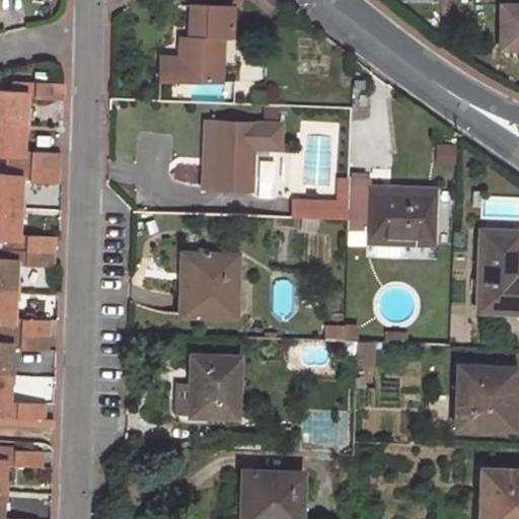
[(188,36),(187,57),(177,57),(157,56),(157,79),(219,82),(221,38),(229,39),(231,6),(189,4),(188,36)]
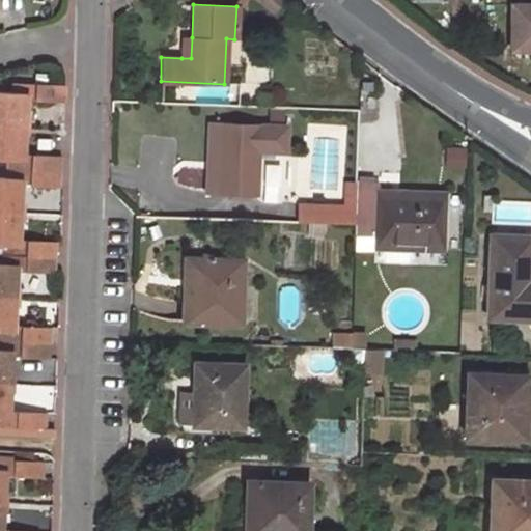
[(530,5),(510,5),(510,50),(530,50),(530,5)]
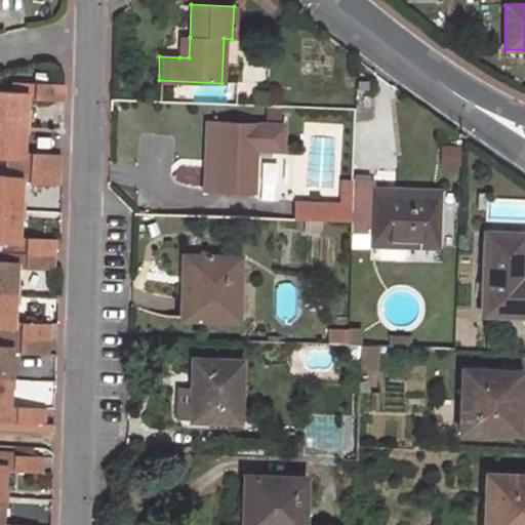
[(180,36),(179,57),(189,57),(190,37),(180,36)]
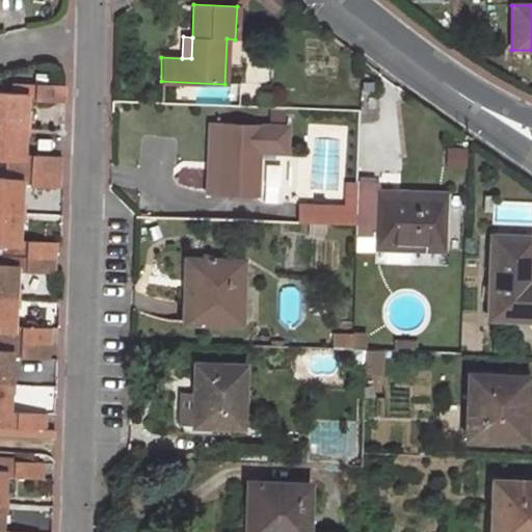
[(64,89),(6,84),(6,91),(0,90),(0,125),(3,126),(29,128),(31,107),(63,109),(64,89)]
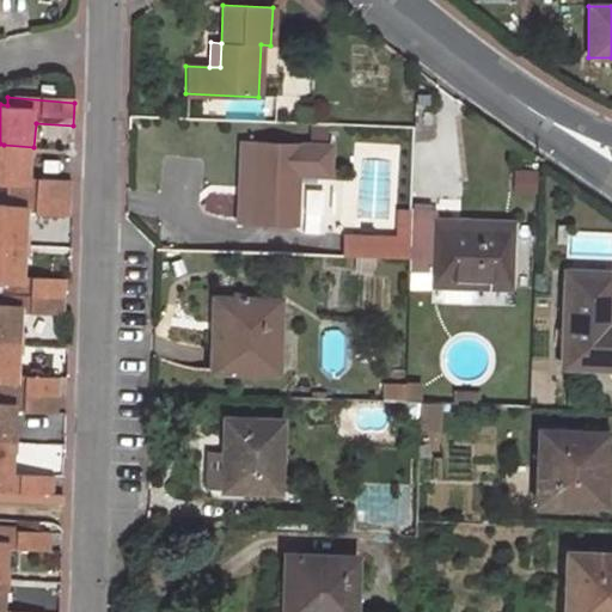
[(34,147),(4,145),(0,144),(0,184),(1,184),(8,184),(7,195),(30,197),(71,200),(71,183),(31,181),(34,147)]
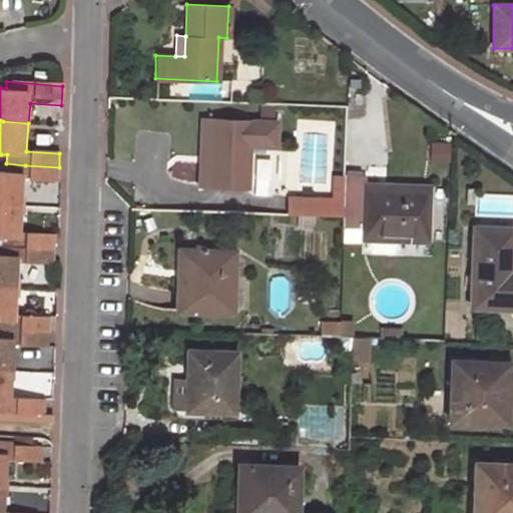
[(194,120),(191,183),(198,183),(201,121),(194,120)]
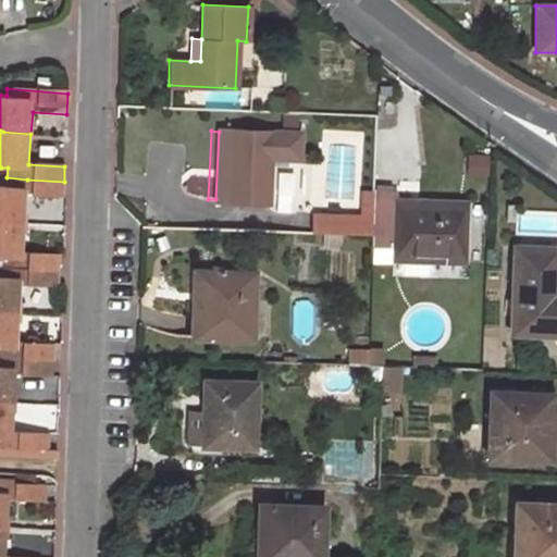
[(219,132),(215,199),(268,202),(270,159),(298,160),(299,135),(219,132)]
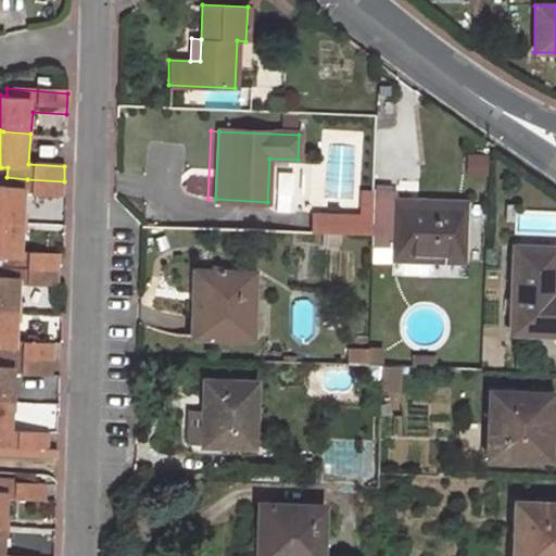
[(0,219),(3,220),(23,223),(25,200),(63,203),(64,181),(27,179),(7,177),(5,191),(0,190),(0,219)]
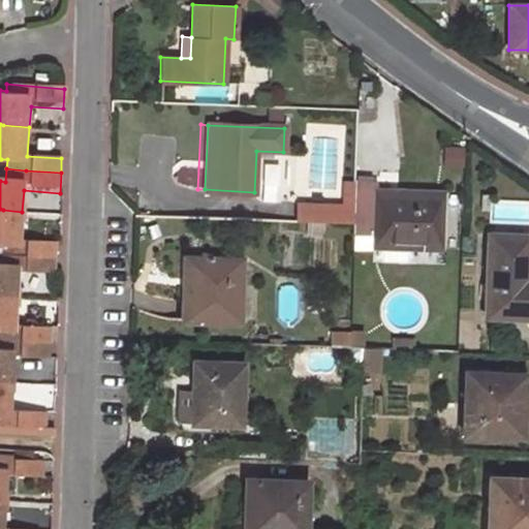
[(440,245),(441,194),(376,192),(376,181),(354,180),(353,203),(353,222),(353,234),(374,236),(374,255),(378,259),(406,260),(411,256),(411,245),(440,245)]
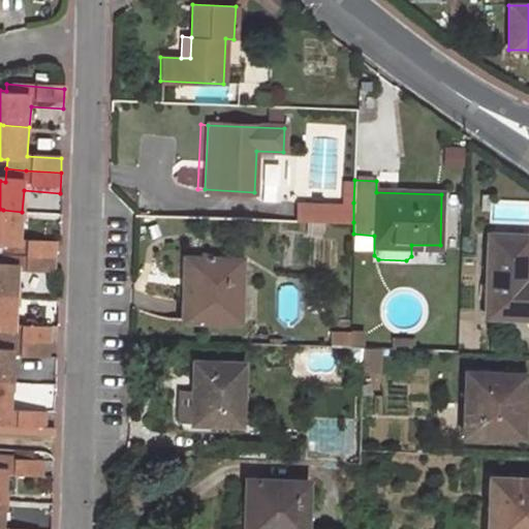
[(296,220),(353,222),(353,203),(347,203),(297,199),(296,220)]
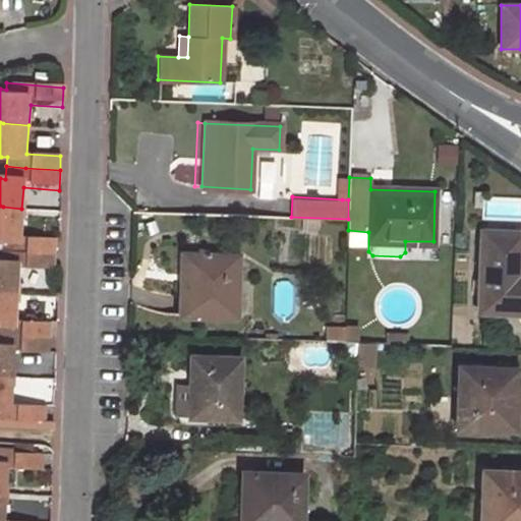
[(19,236),(21,209),(3,207),(0,206),(0,237),(0,238),(0,241),(0,248),(18,250),(57,253),(57,238),(19,236)]
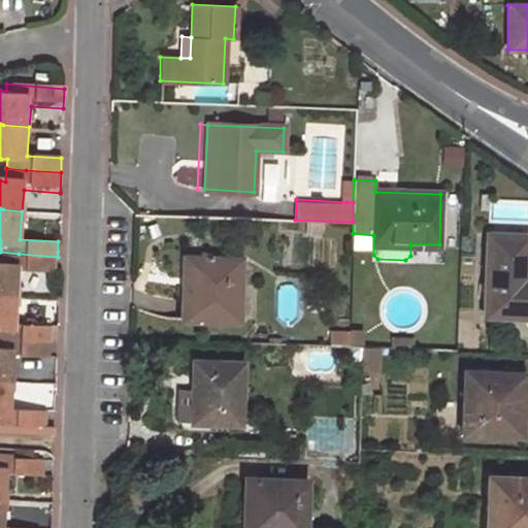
[(527,275),(527,239),(527,235),(488,234),(485,316),(527,317),(527,275)]
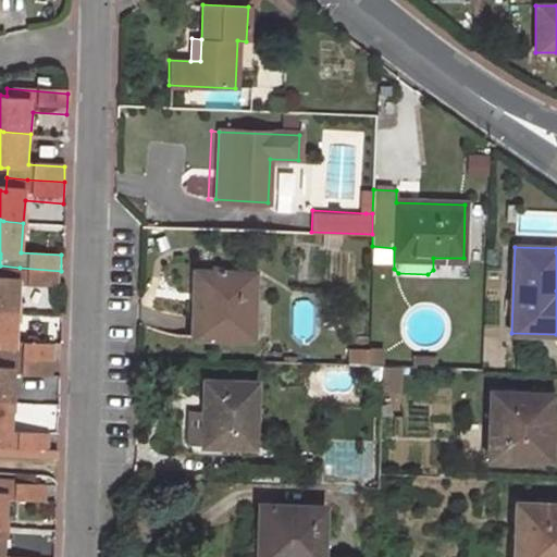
[(0,308),(16,310),(19,286),(60,288),(61,271),(20,268),(0,265),(0,308)]
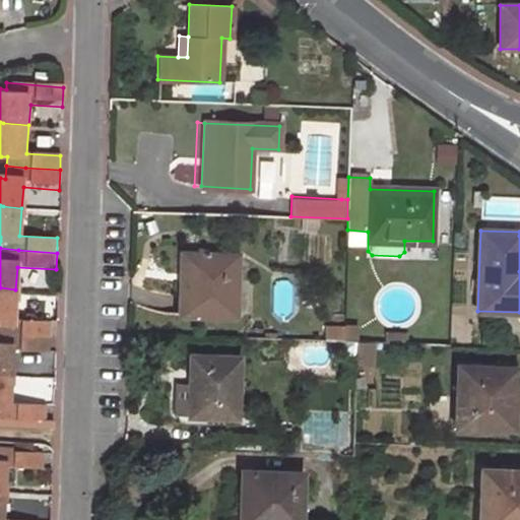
[(236,256),(182,254),(180,315),(234,317),(236,256)]
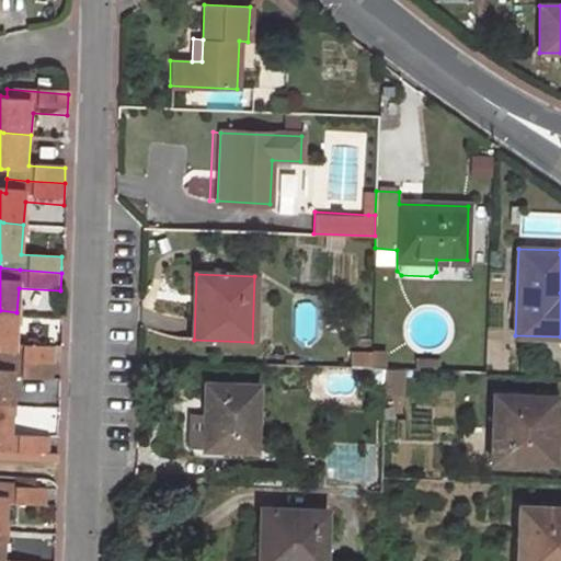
[(14,343),(16,312),(0,310),(0,355),(13,357),(54,359),(54,345),(14,343)]
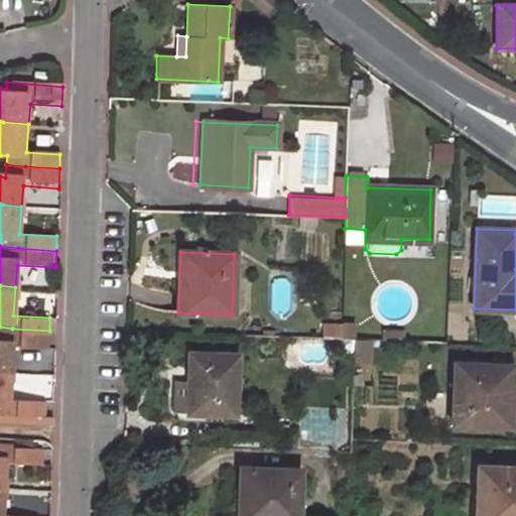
[(0,327),(0,368),(8,369),(10,347),(47,349),(49,331),(12,329),(0,327)]
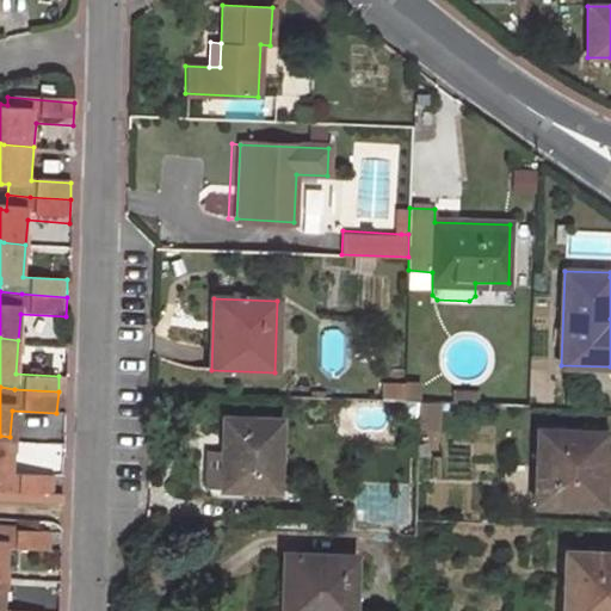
[(437,401),(418,400),(418,427),(436,429),(437,401)]
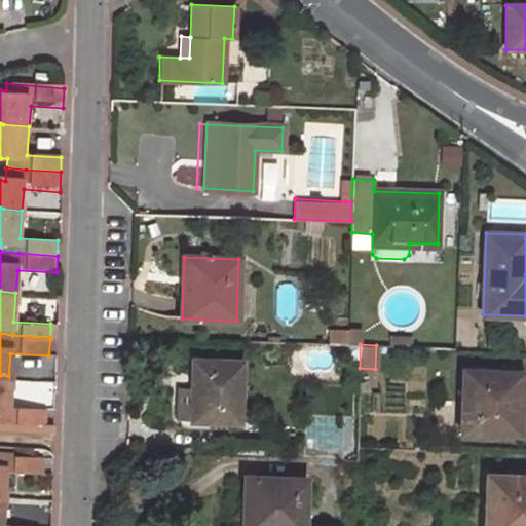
[(239,361),(192,360),(190,427),(215,428),(216,421),(237,422),(239,361)]
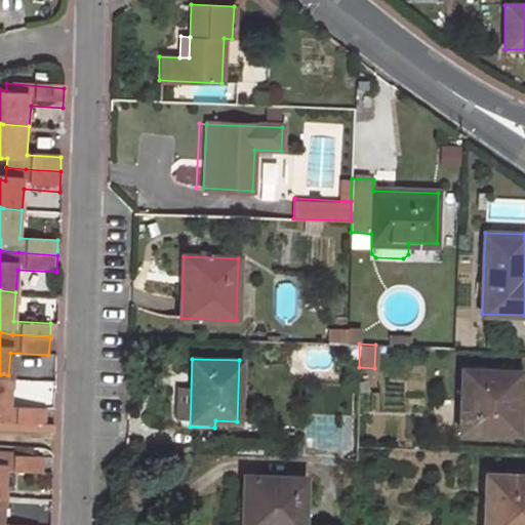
[(515,371),(461,369),(459,430),(513,432),(515,371)]
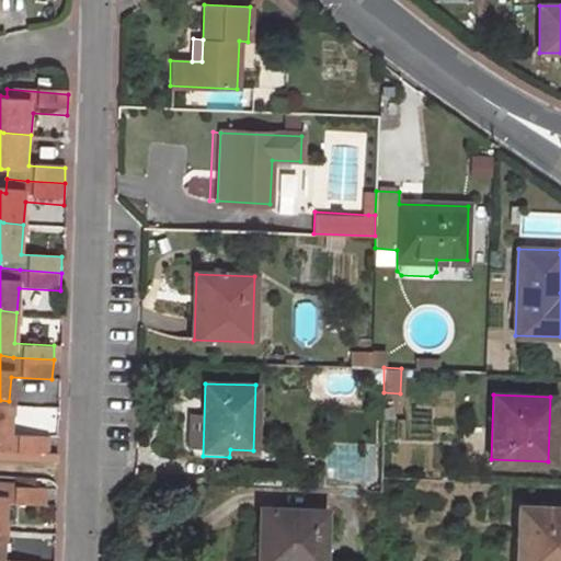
[(7,431),(9,401),(0,400),(0,449),(46,454),(48,434),(7,431)]
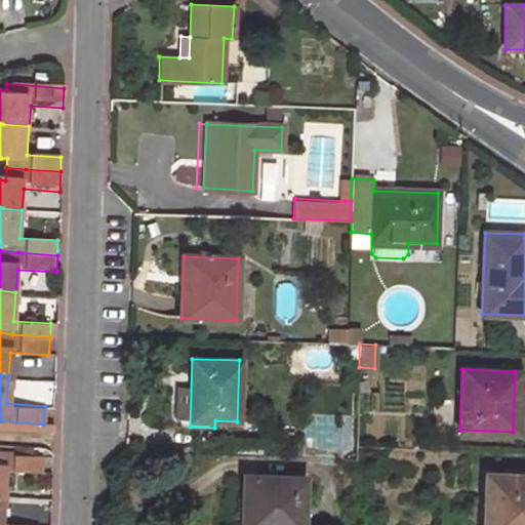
[(0,493),(2,494),(4,470),(40,472),(41,457),(0,454),(0,493)]
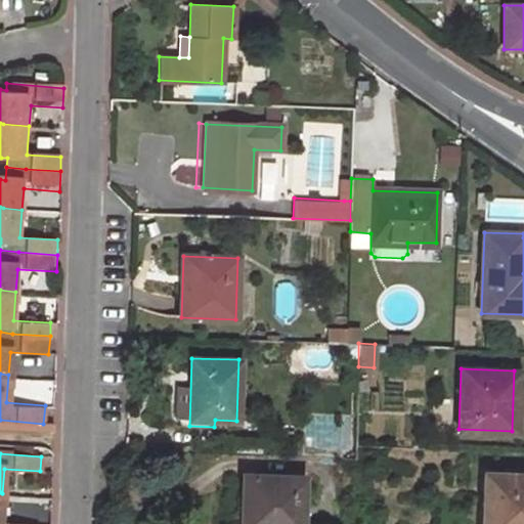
[(523,523),(523,475),(484,474),(483,523),(523,523)]
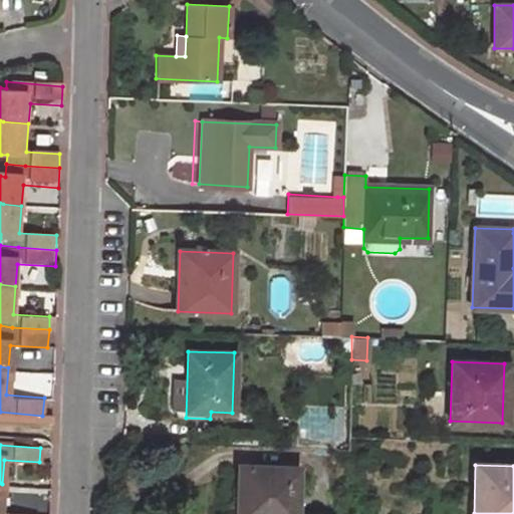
[(296,513),(298,468),(243,466),(242,487),(238,487),(237,513),(296,513)]
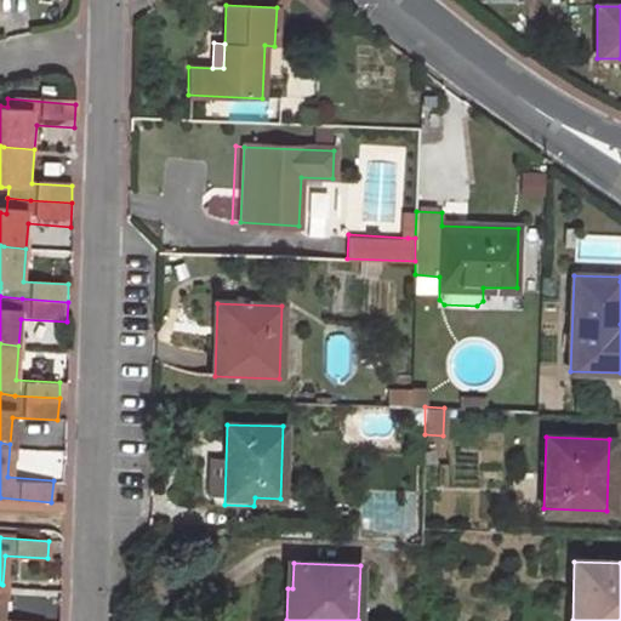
[(0,620),(20,620),(0,620),(0,619),(3,585),(0,584),(0,620)]
